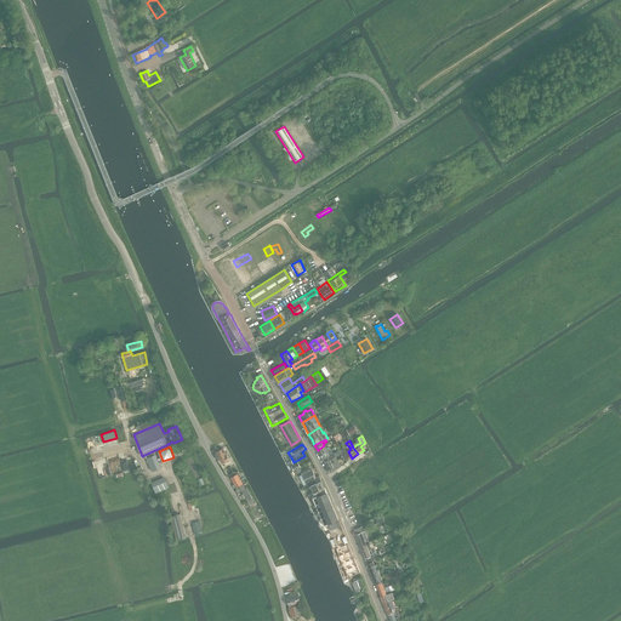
[(223,448),(216,451),(216,454),(222,463),(226,461),(226,462),(229,460),(229,459),(223,448)]
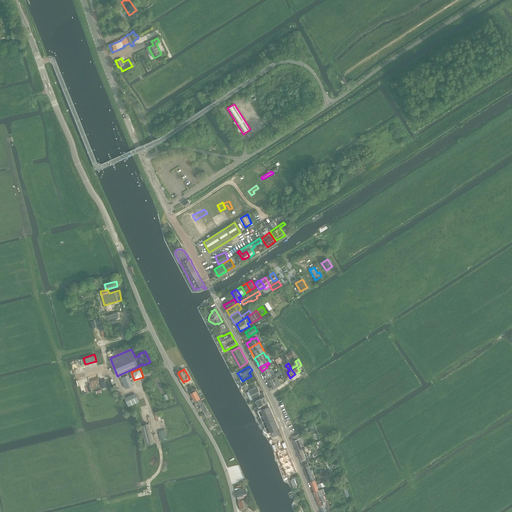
[(272,370),(264,375),(267,379),(275,374),(272,370)]
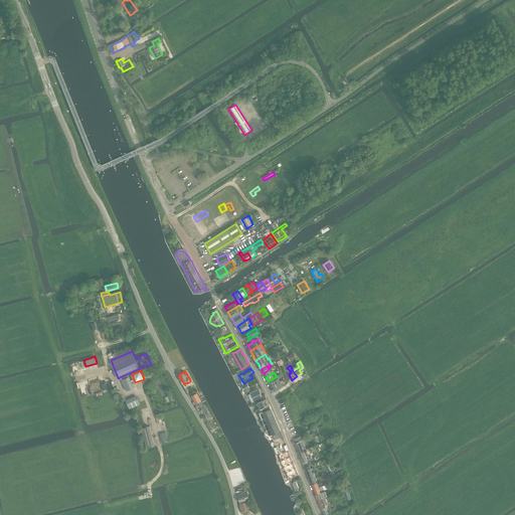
[(277,376),(269,381),(271,385),(279,380),(277,376)]
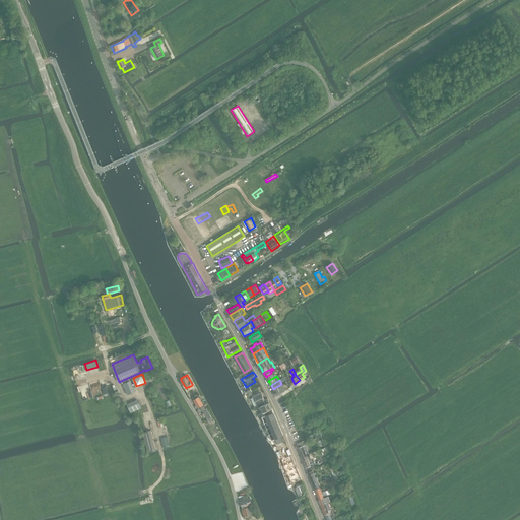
[(129,381),(124,383),(123,383),(128,394),(134,392),(129,381)]
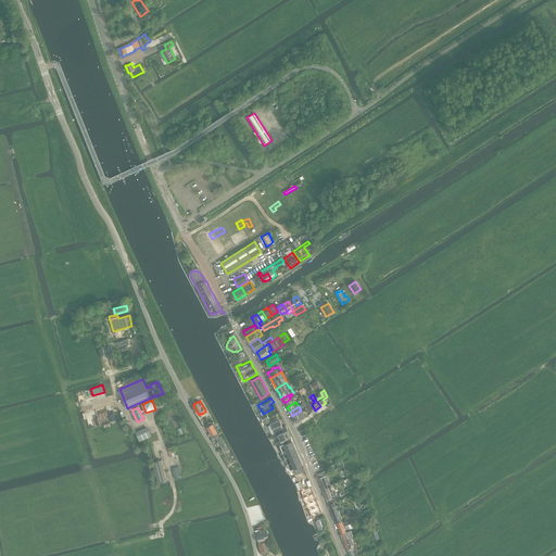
[(301,411),(292,416),(295,424),(305,418),(301,411)]
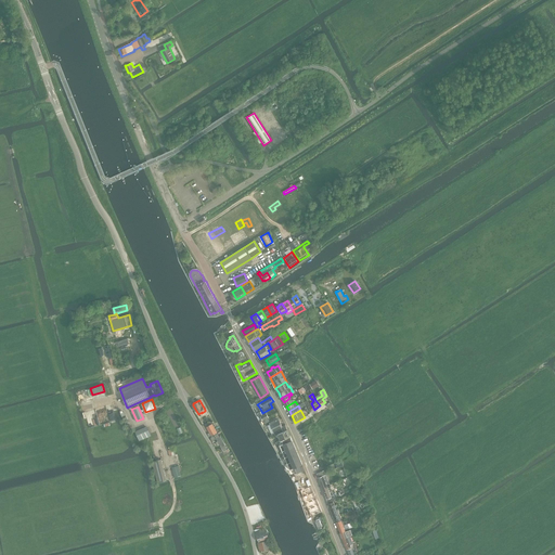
[(258,413),(257,414),(261,421),(263,421),(267,418),(268,417),(266,413),(262,415),(261,412),(259,414),(258,413)]
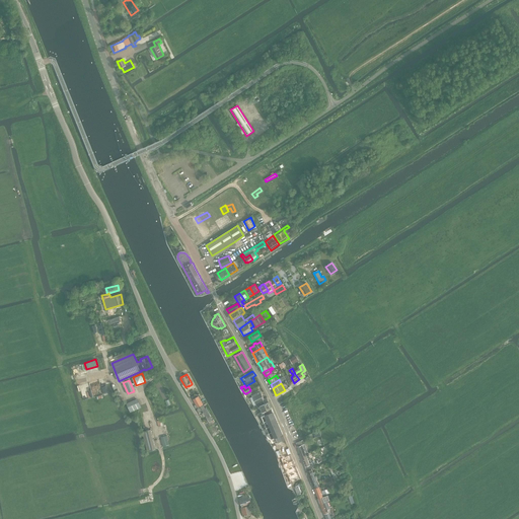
[(252,396),(250,397),(253,406),(252,406),(253,409),(255,408),(257,406),(269,401),(267,397),(264,399),(261,392),(260,392),(252,395),(252,396)]
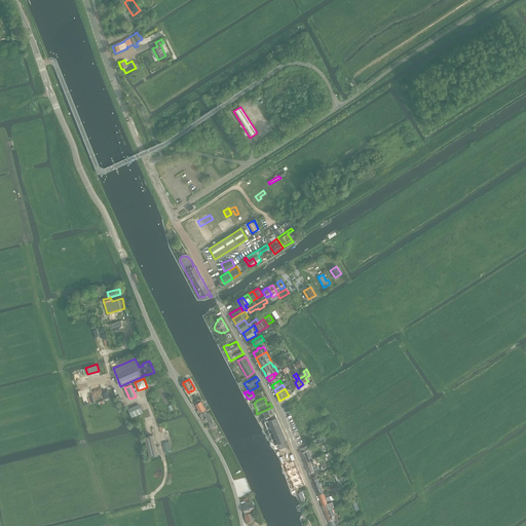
[(201,402),(200,403),(195,405),(200,413),(205,410),(201,402)]
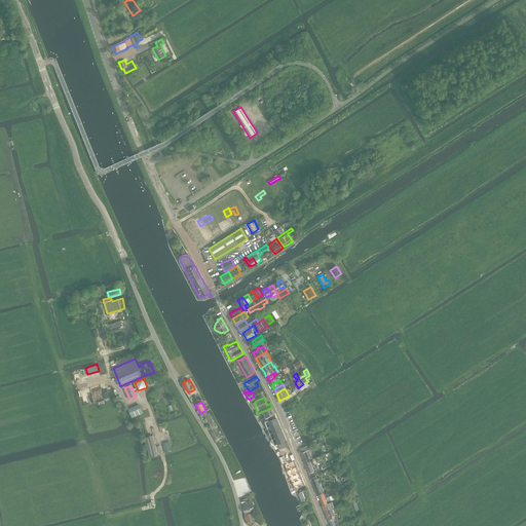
[(128,409),(128,410),(132,418),(143,413),(140,406),(140,404),(128,409)]
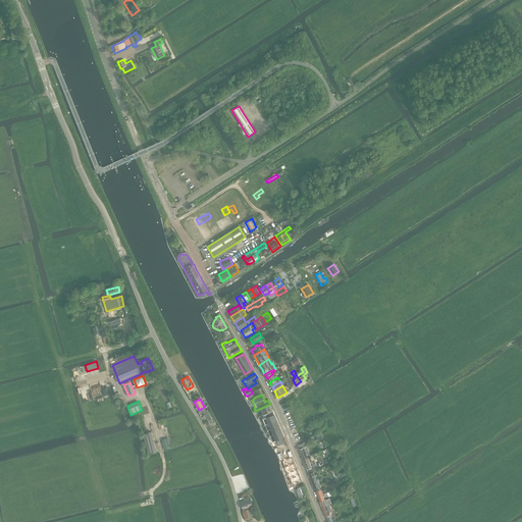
[(270,404),(259,409),(260,411),(261,411),(263,414),(273,410),(270,404)]
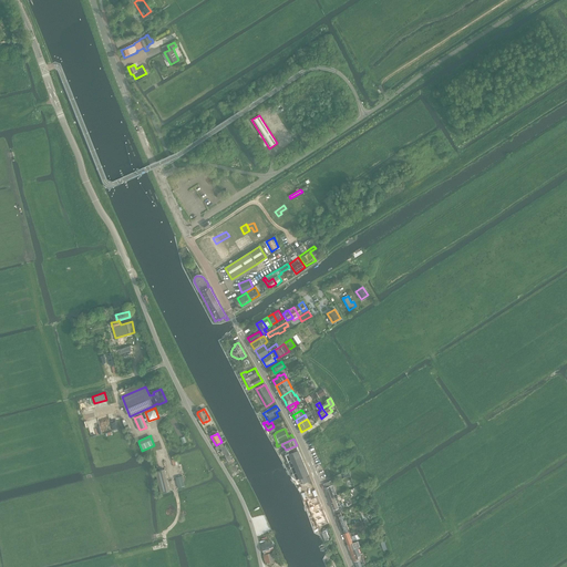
[(225,454),(228,462),(229,464),(234,461),(233,459),(230,455),(225,445),(224,445),(222,443),(219,444),(219,445),(216,447),(215,447),(217,451),(222,449),(223,451),(220,452),(223,455),(225,454)]
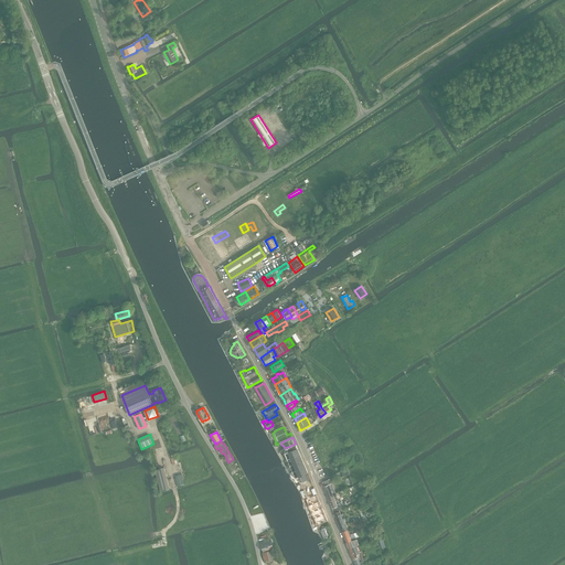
[(281,449),(279,451),(280,452),(284,451),(285,451),(286,452),(297,448),(296,444),(285,448),(281,449)]
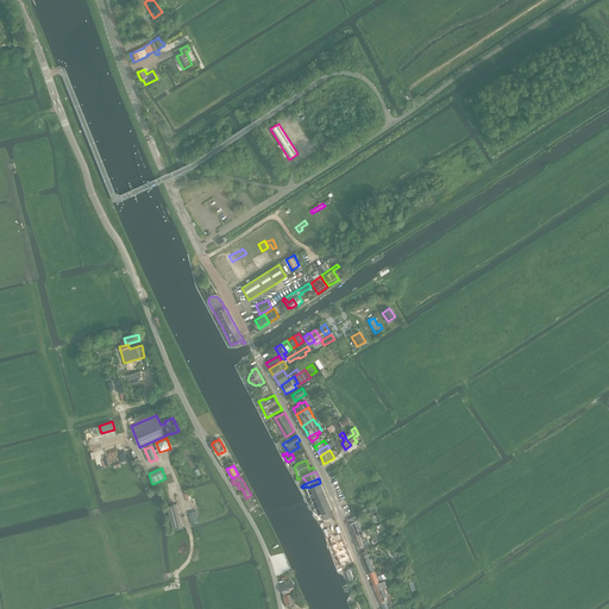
[(308,488),(307,489),(309,495),(324,489),(320,483),(308,488)]
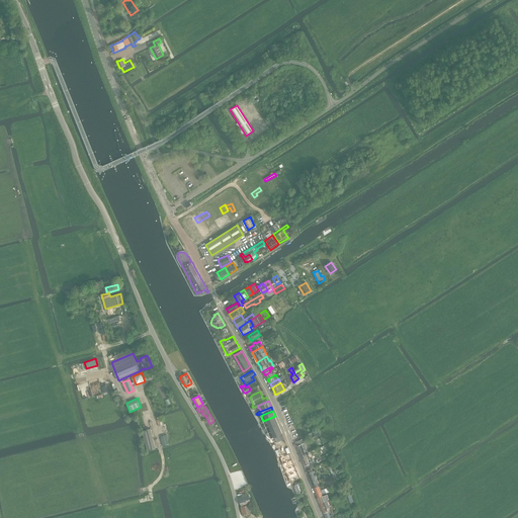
[(275,416),(263,421),(265,427),(277,422),(275,416)]
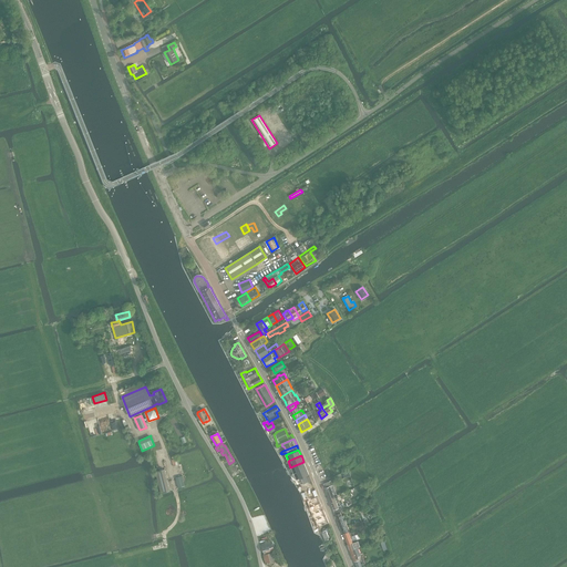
[(303,462),(290,467),(294,474),(306,468),(303,462)]
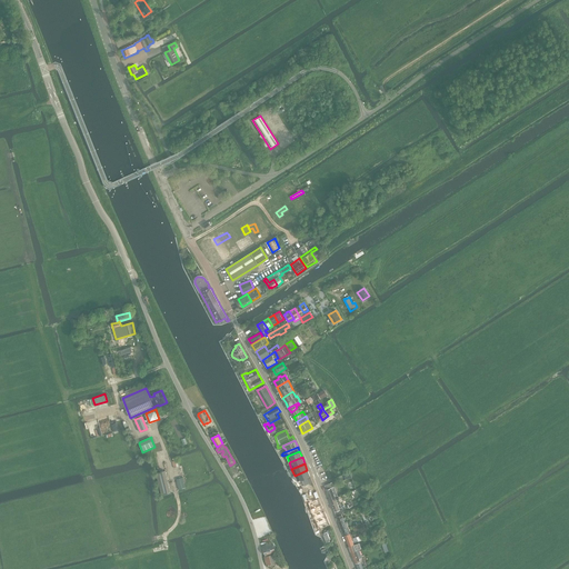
[(307,470),(295,476),(297,481),(302,479),(305,486),(309,483),(307,478),(310,476),(307,470)]
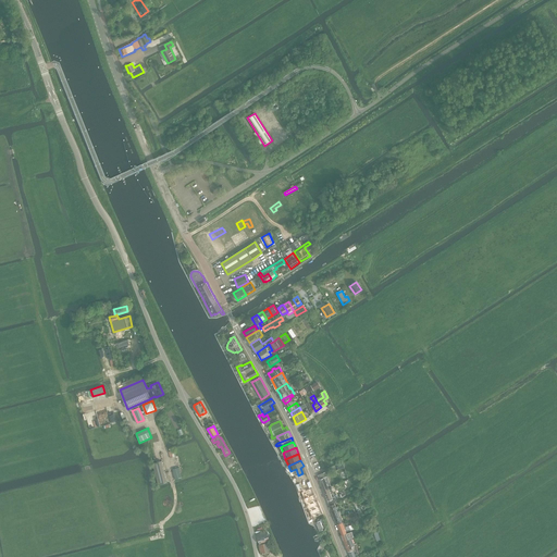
[(168,483),(162,462),(153,463),(158,484),(168,483)]
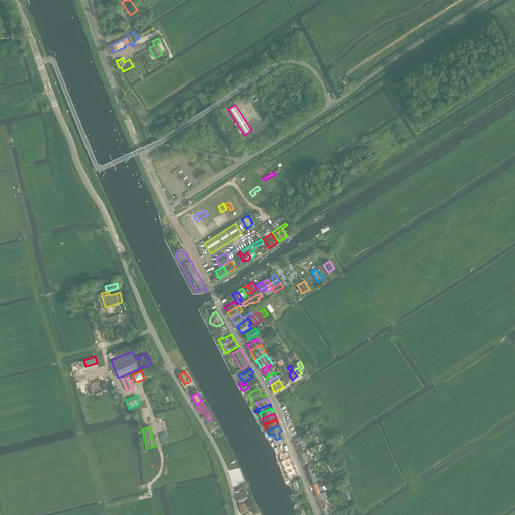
[(163,443),(169,441),(166,431),(160,433),(163,443)]
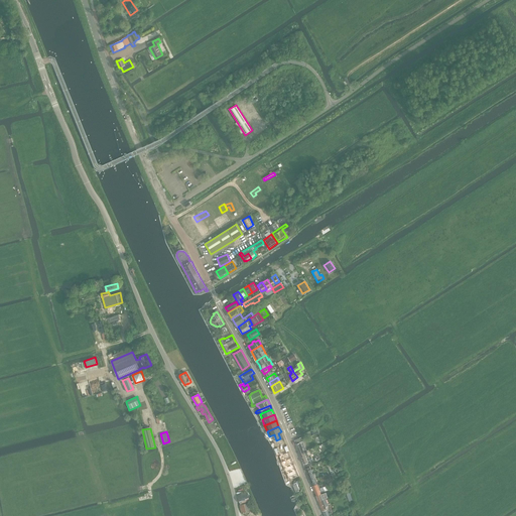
[(299,438),(294,439),(295,443),(299,454),(304,453),(307,452),(303,441),(302,441),(301,437),(299,438)]
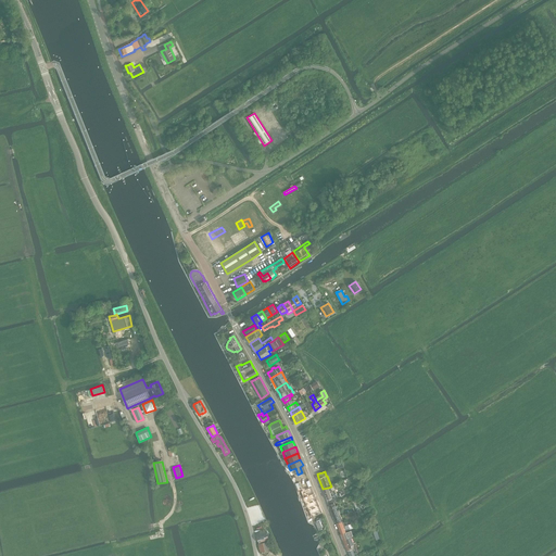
[(312,485),(301,490),(311,517),(321,513),(312,485)]
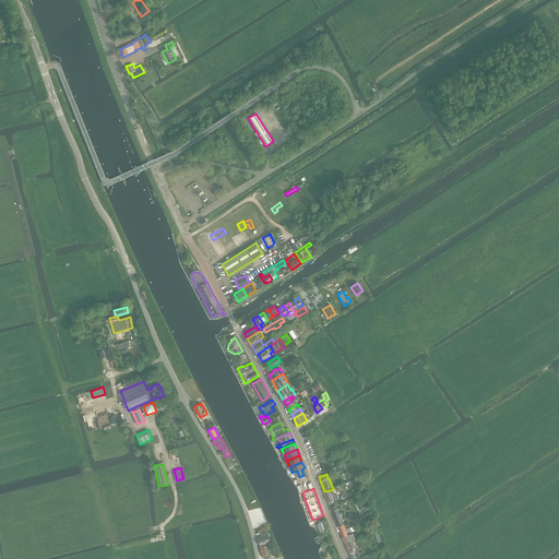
[(330,490),(324,491),(326,498),(332,496),(335,495),(333,489),(330,490)]
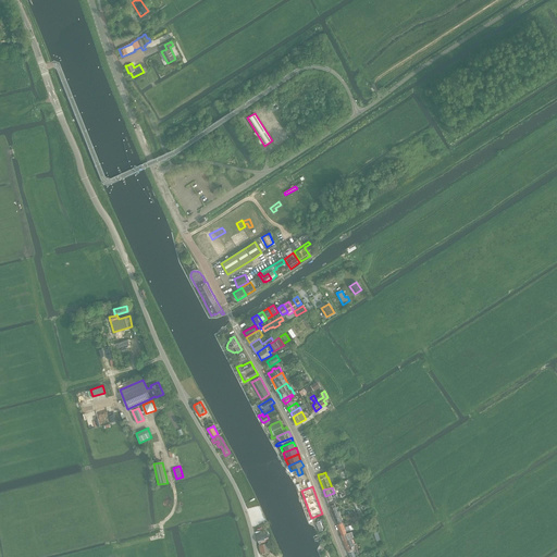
[(331,494),(325,496),(327,500),(330,505),(334,503),(335,503),(336,500),(336,498),(335,496),(334,493),(331,494)]
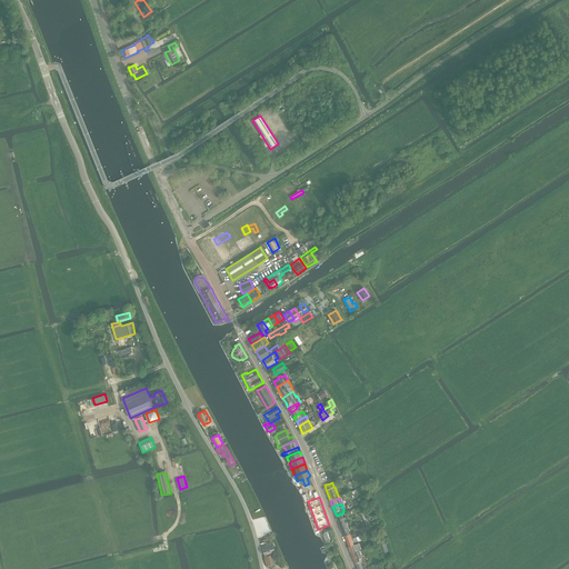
[(349,532),(345,522),(347,521),(345,517),(343,518),(342,515),(337,517),(343,535),(345,535),(349,532)]
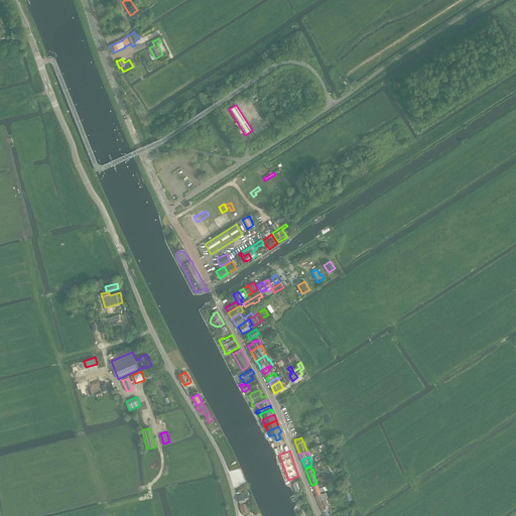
[(316,483),(312,485),(314,491),(316,495),(320,494),(319,490),(320,489),(319,488),(320,488),(318,483),(317,484),(316,483)]
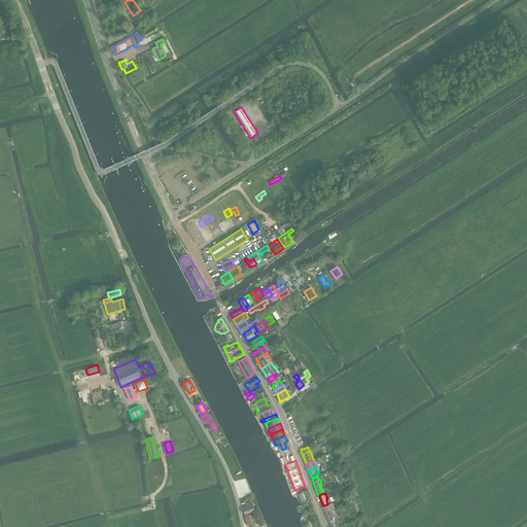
[(255,511),(251,501),(242,505),(246,515),(255,511)]
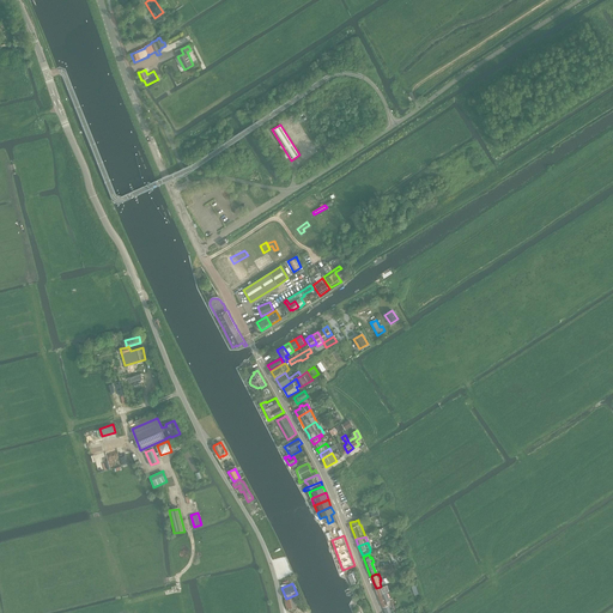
[(293,598),(285,600),(287,610),(296,607),(293,598)]
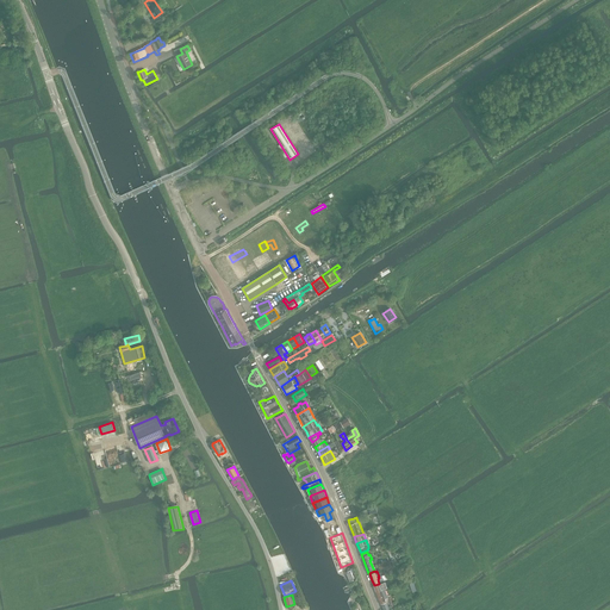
[(388,609),(386,602),(384,596),(379,597),(381,604),(383,607),(383,609),(388,609)]
